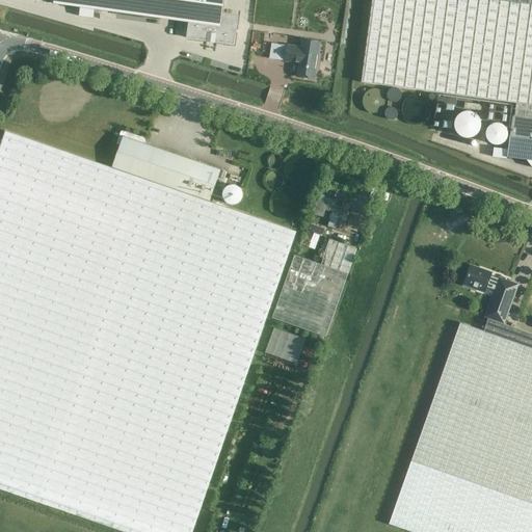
[(53,0),(53,4),(189,23),(187,38),(207,41),(207,43),(214,44),(214,42),(234,45),(238,17),(222,15),(223,0),(53,0)]
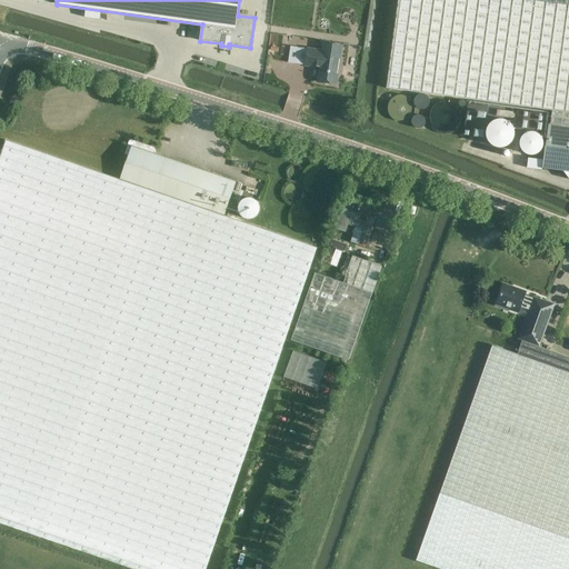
[(568,0),(397,0),(386,88),(551,110),(552,110),(568,112),(568,0)]
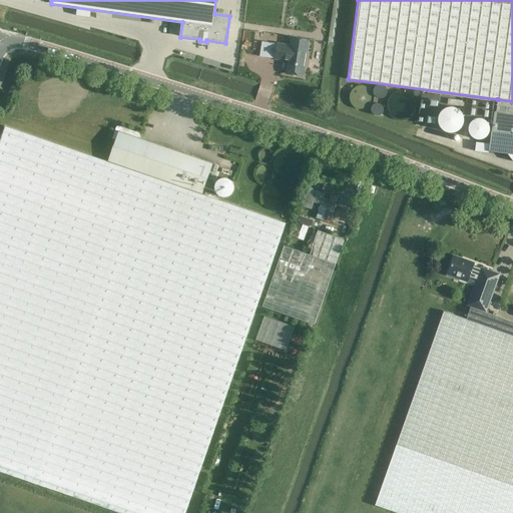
[(286,74),(303,76),(307,51),(292,49),(292,46),(277,43),(275,58),(288,61),(286,74)]
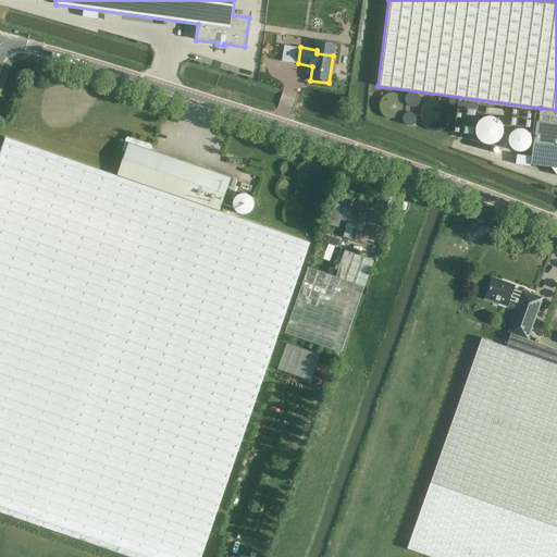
[(556,110),(541,108),(540,108),(539,122),(536,121),(530,165),(552,168),(556,175),(556,110)]
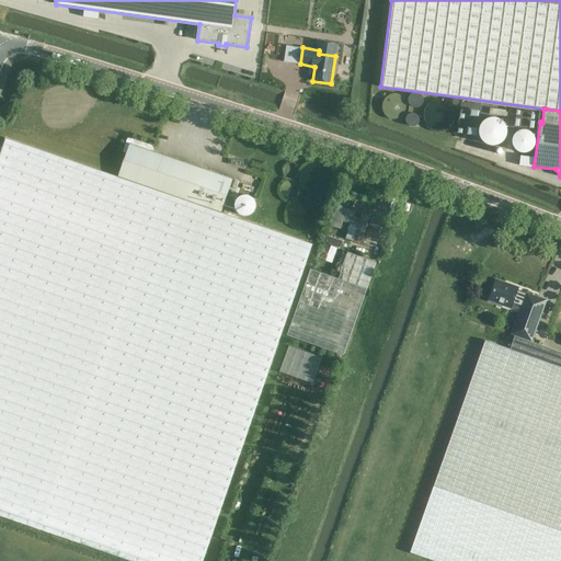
[(0,152),(0,516),(128,560),(201,560),(311,244),(220,213),(232,179),(153,151),(155,149),(153,147),(151,146),(132,139),(129,138),(127,139),(126,141),(124,148),(127,149),(117,176),(6,138),(0,152)]
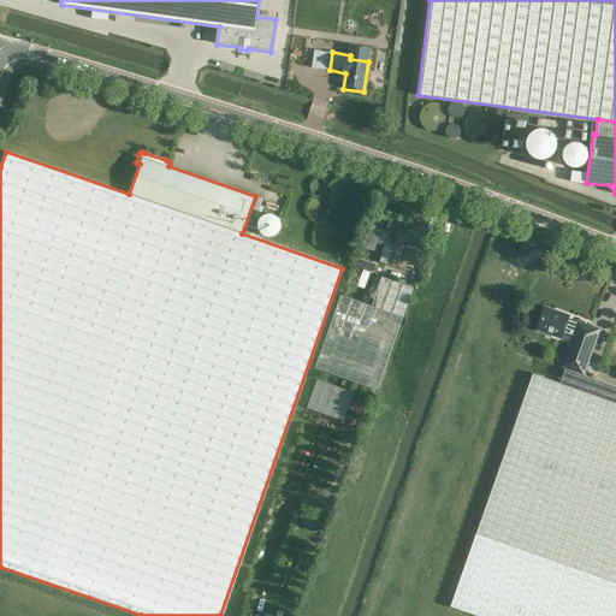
[(355,236),(355,235),(355,231),(354,227),(353,225),(350,221),(348,219),(343,217),(339,215),(336,215),(332,215),(329,217),(325,219),(321,221),(319,225),(318,229),(317,232),(317,236),(317,238),(318,243),(320,246),(323,249),(326,252),(329,253),(333,254),(337,255),(339,254),(344,253),(348,250),(349,249),(353,246),(354,242),(355,240),(355,236)]
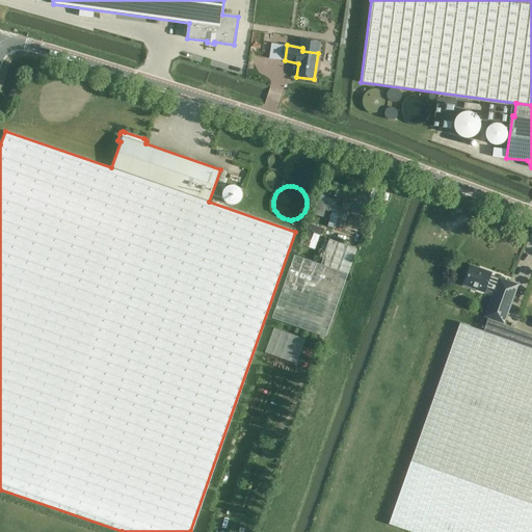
[(232,204),(244,203),(244,187),(224,188),(224,197),(232,197),(232,204)]
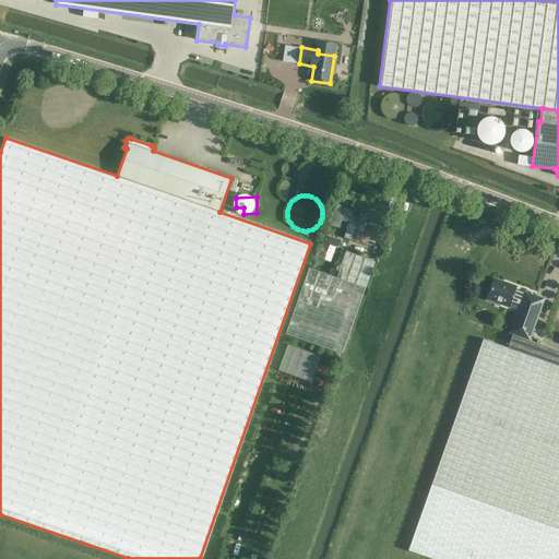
[(330,217),(357,226),(359,217),(352,215),(354,211),(343,206),(341,213),(332,210),(330,217)]
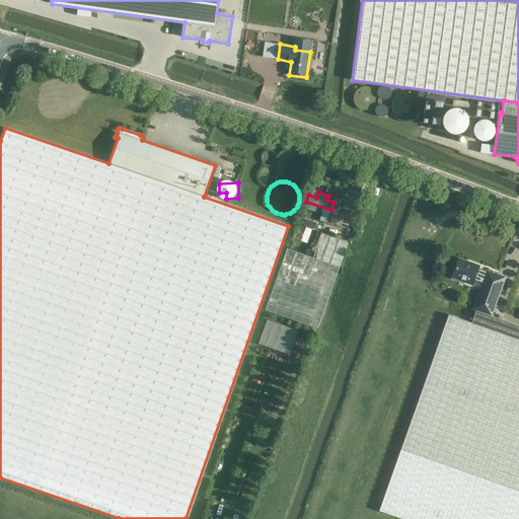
[(292,238),(307,243),(312,229),(314,230),(316,223),(300,217),(298,223),(306,226),(306,227),(300,225),(297,234),(294,233),(292,238)]
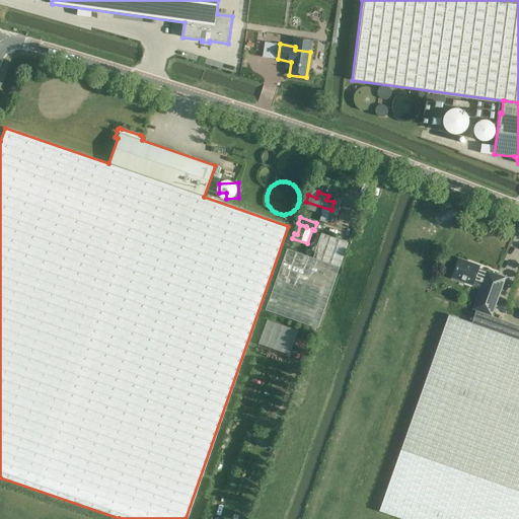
[(265,310),(318,328),(348,242),(321,233),(312,257),(287,248),(265,310)]
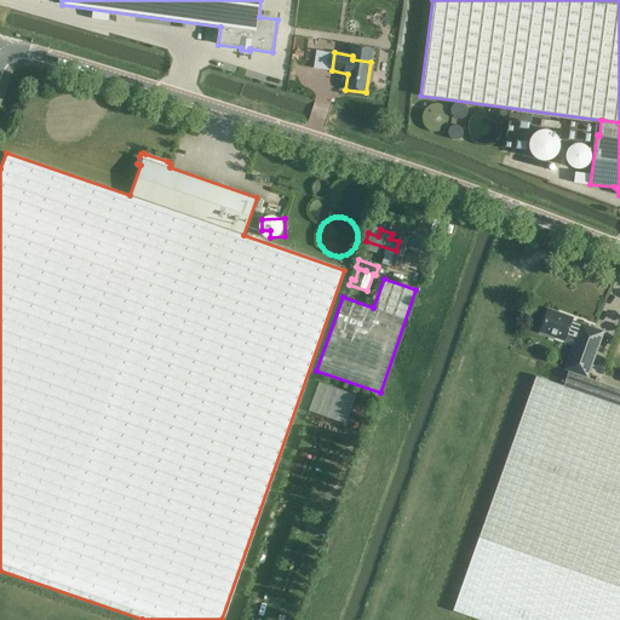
[(575,337),(580,325),(572,321),(573,317),(558,313),(556,317),(547,314),(540,332),(564,340),(567,333),(575,337)]
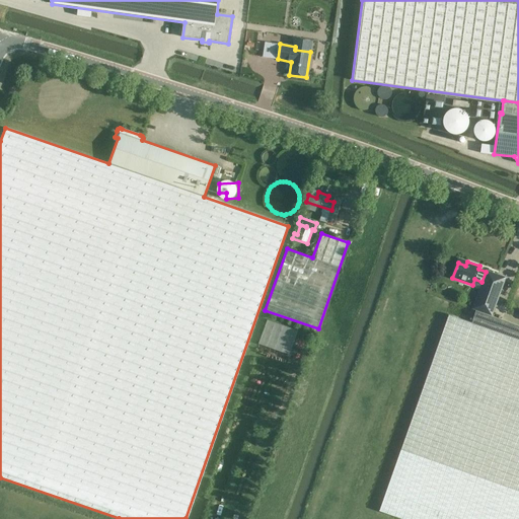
[(379,511),(401,518),(518,518),(518,325),(517,324),(493,315),(506,278),(486,270),(486,272),(482,282),(471,309),(475,310),(471,322),(448,314),(400,450),(379,511)]
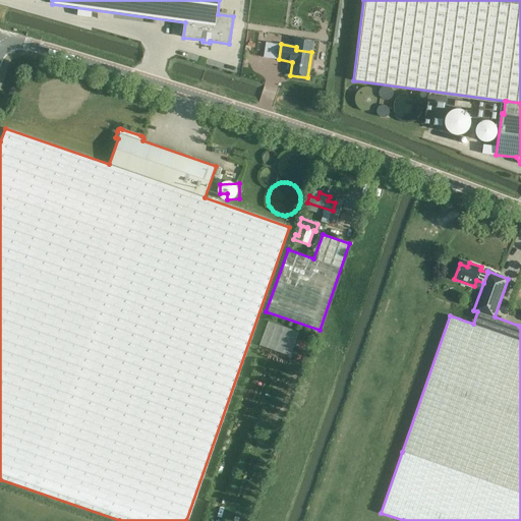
[(290,347),(294,348),(298,330),(267,322),(261,346),(288,353),(290,347)]
